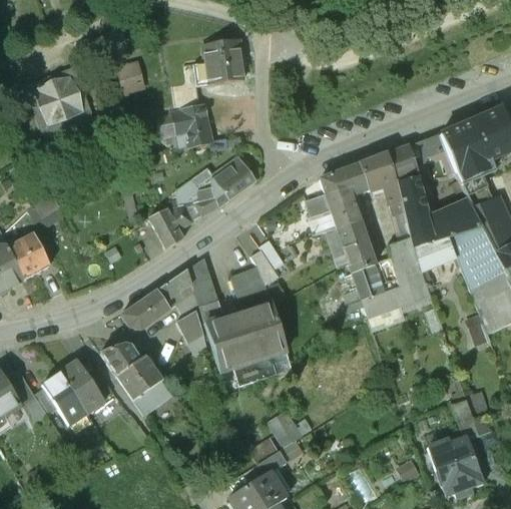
[(206,63),(193,65),(197,86),(199,85),(209,84),(209,85),(244,80),(240,50),(241,50),(239,40),(204,45),(206,63)]
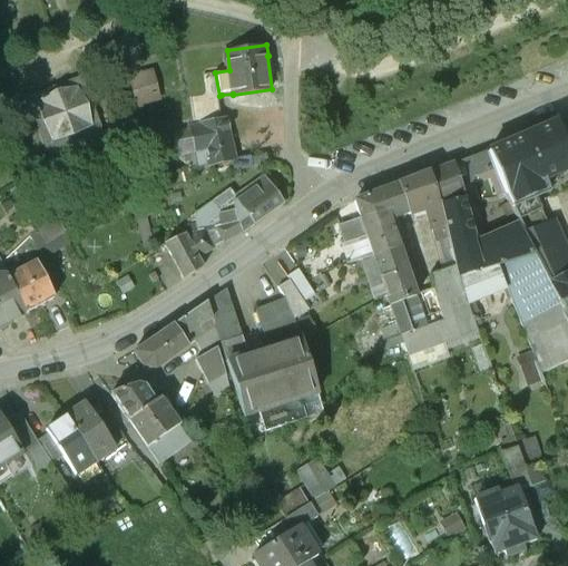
[(129,74),(137,108),(145,107),(144,101),(162,98),(155,68),(129,74)]
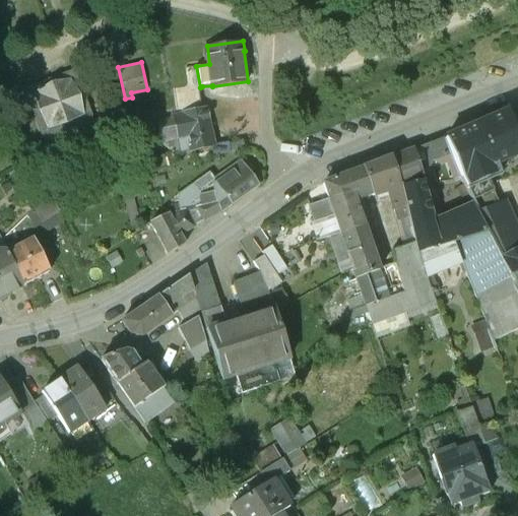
[(60,121),(60,123),(61,122),(64,129),(45,136),(52,154),(101,136),(94,118),(75,125),(72,119),(73,118),(73,117),(82,112),(80,102),(81,101),(80,100),(79,101),(76,90),(77,90),(76,88),(75,89),(70,80),(59,82),(59,81),(57,82),(58,83),(49,87),(48,85),(47,86),(37,92),(40,102),(38,103),(39,104),(40,104),(44,113),(43,114),(43,115),(44,114),(49,124),(60,121)]
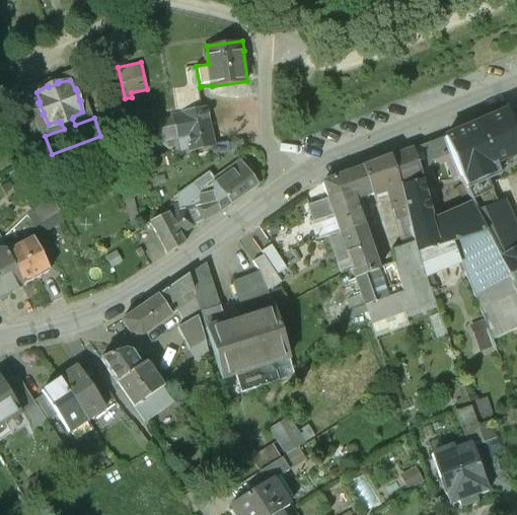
[(204,101),(202,86),(200,87),(177,90),(179,107),(182,106),(204,101)]
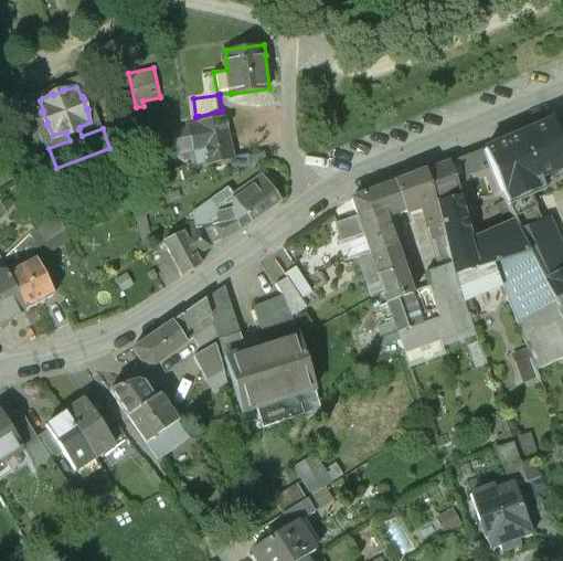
[(199,118),(200,122),(189,124),(189,123),(173,126),(180,152),(205,145),(209,159),(232,155),(221,114),(199,118)]
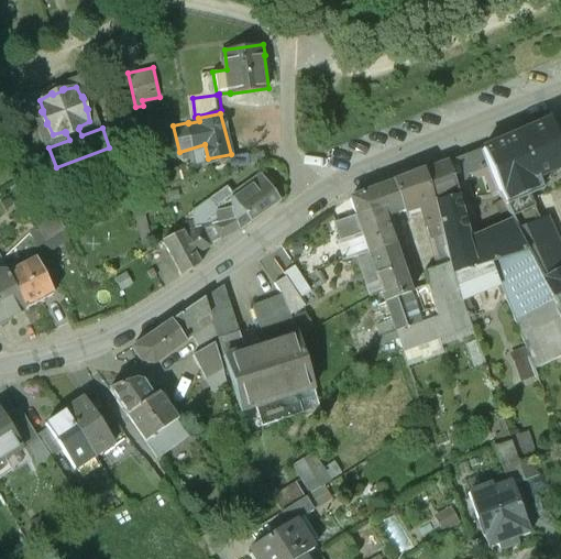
[(560,127),(557,117),(520,132),(539,175),(560,165),(560,127)]
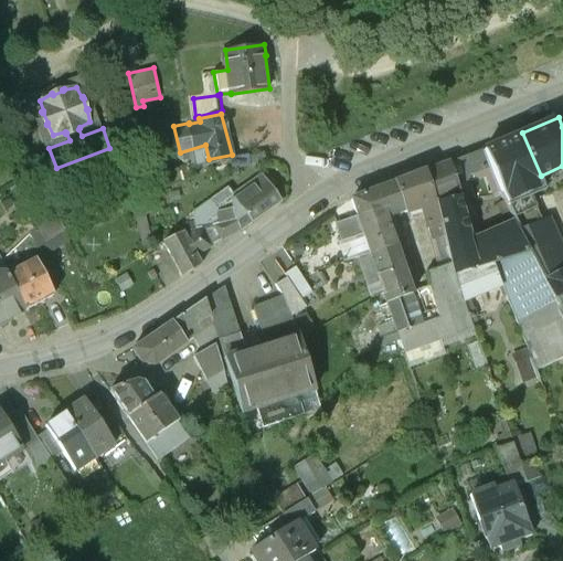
[(486,147),(509,202),(546,186),(541,176),(522,133),(486,147)]
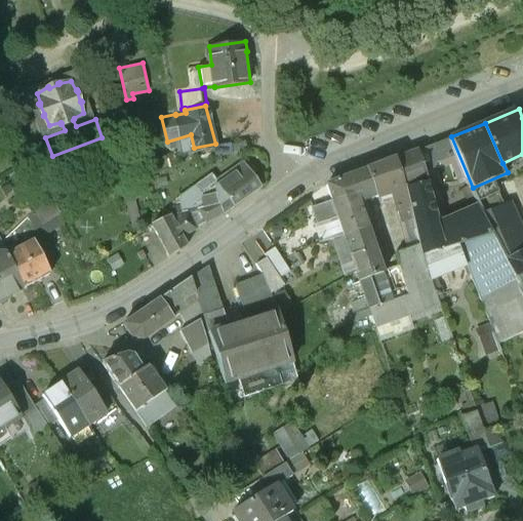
[(450,166),(460,162),(450,137),(431,145),(437,160),(447,156),(450,166)]
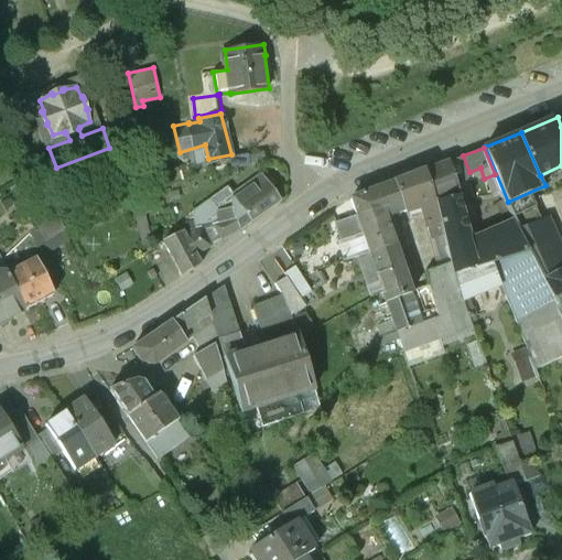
[(435,201),(460,194),(451,160),(427,169),(435,201)]
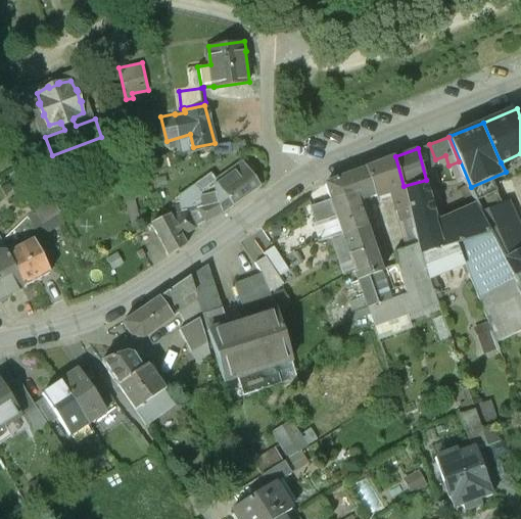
[(393,188),(404,186),(395,156),(367,167),(377,192),(393,188)]
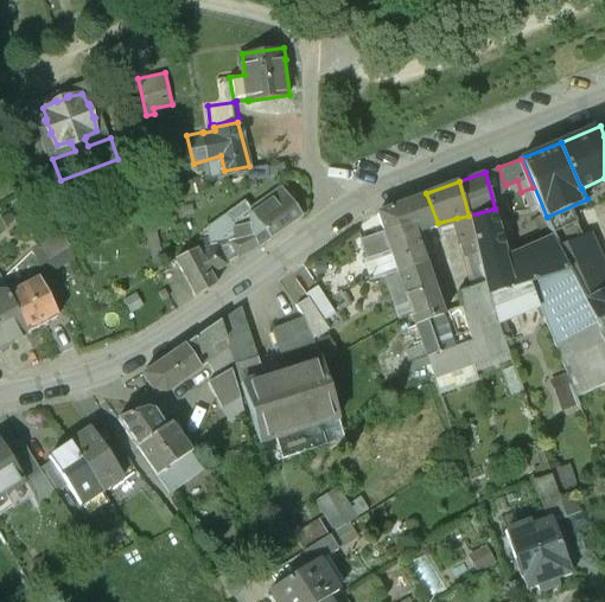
[(208,224),(211,242),(253,234),(258,241),(304,211),(281,184),(253,205),(248,198),(208,224)]
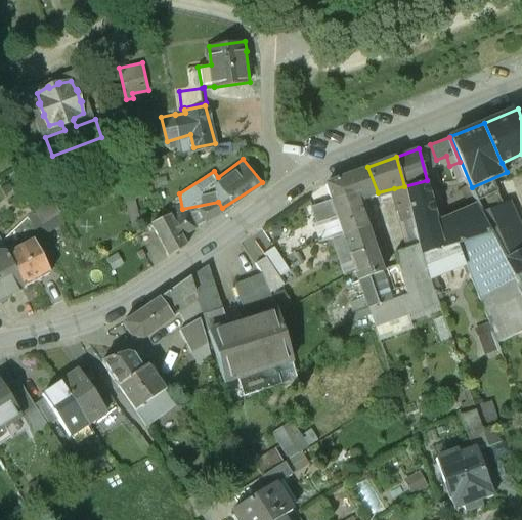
[(367,197),(378,192),(367,167),(328,181),(334,200),(357,191),(365,188),(367,197)]
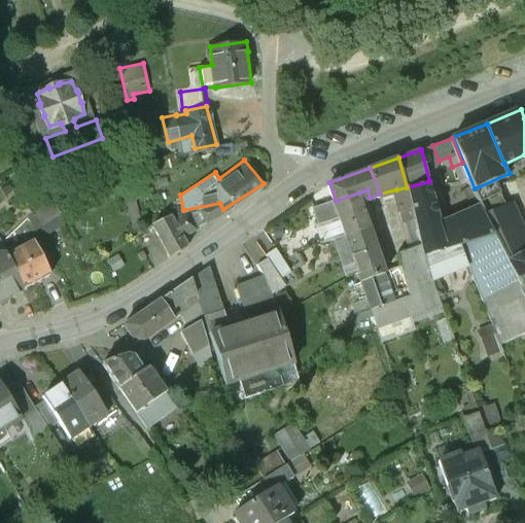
[(418,222),(439,217),(440,216),(430,181),(429,181),(407,187),(412,203),(418,222)]
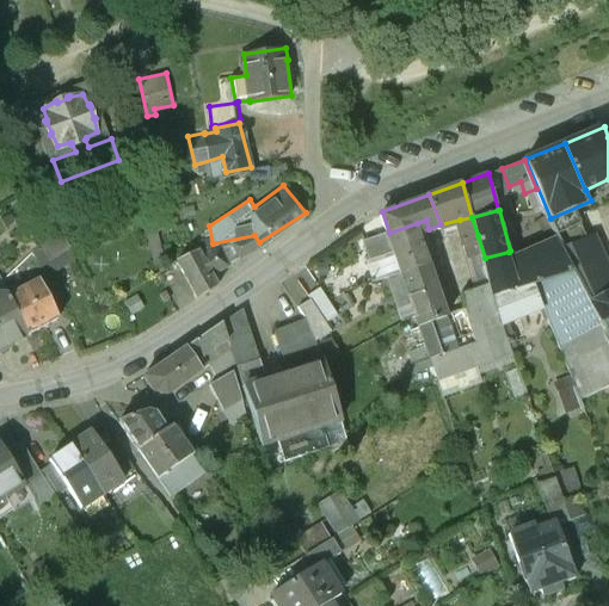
[(478,235),(472,217),(460,220),(466,239),(478,235)]
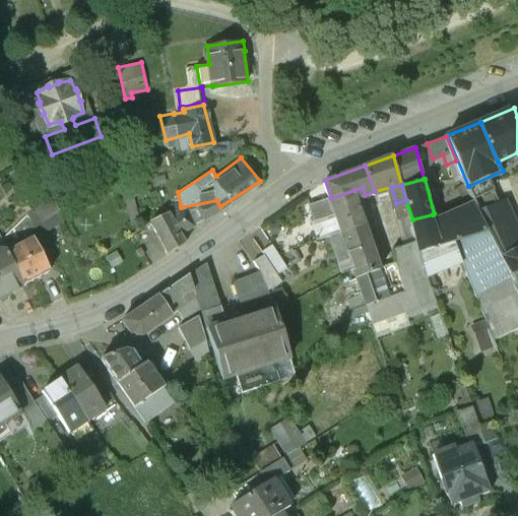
[(354,190),(331,198),(342,231),(366,222),(362,212),(370,209),(366,197),(358,199),(354,190)]
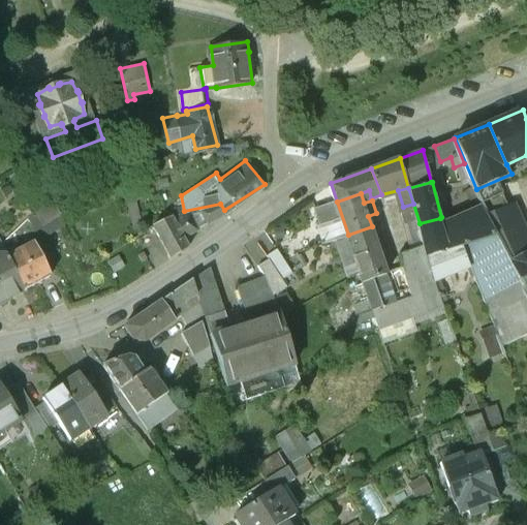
[(55,198),(29,215),(43,237),(65,223),(55,198)]
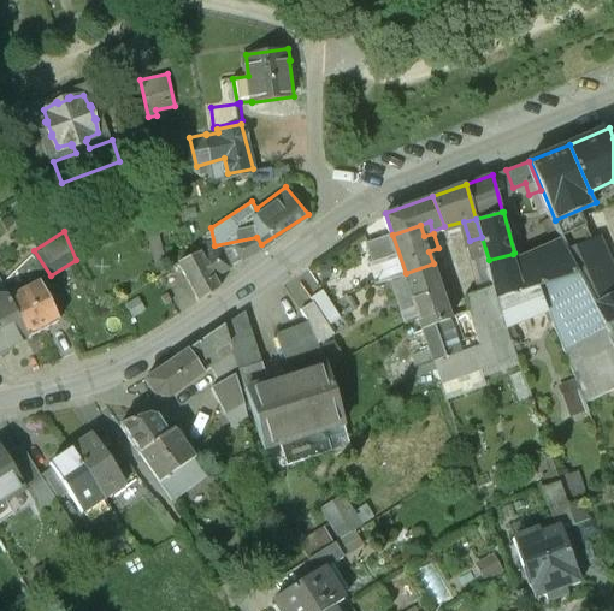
[(613,262),(601,233),(570,247),(597,301),(613,291),(613,262)]
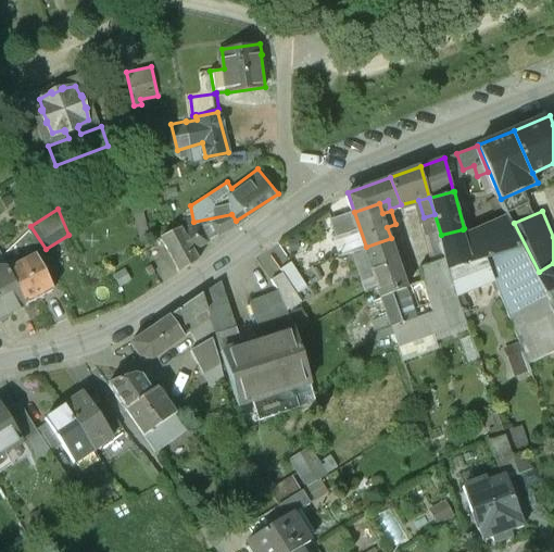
[(366,247),(354,212),(332,220),(342,246),(340,246),(342,251),(340,252),(341,253),(342,252),(342,253),(367,248),(366,247)]
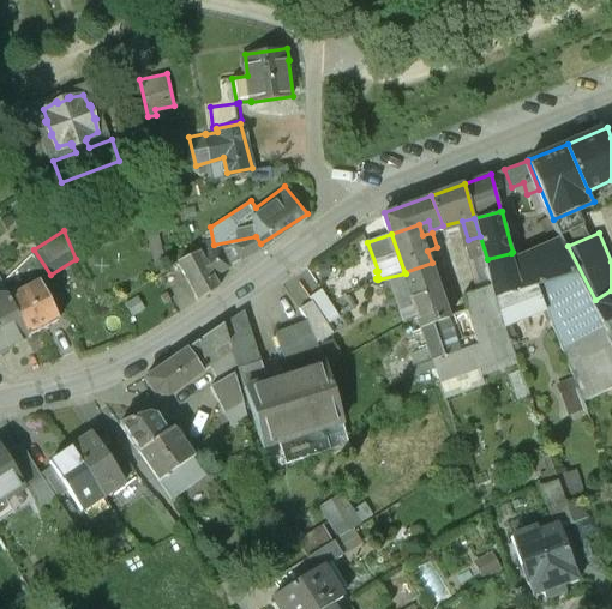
[(256,236),(214,245),(201,247),(179,258),(202,295),(220,282),(215,273),(262,246),(261,243),(256,236)]
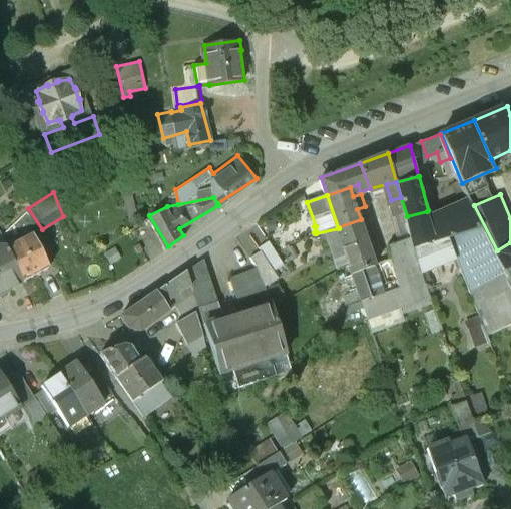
[(449,236),(482,226),(468,197),(428,215),(435,239),(433,240),(434,241),(449,236)]
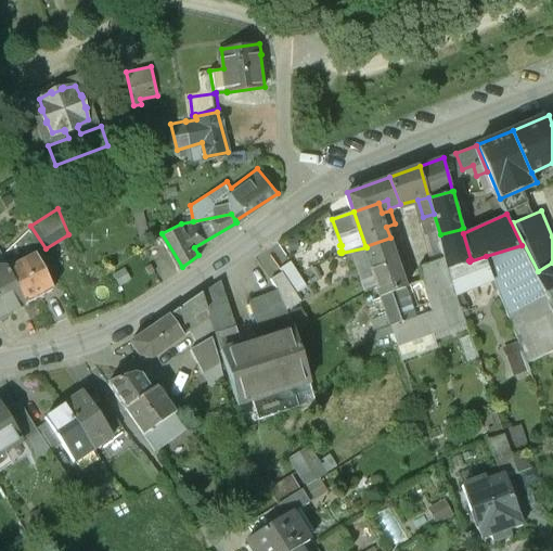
[(486,256),(470,261),(468,260),(471,259),(463,233),(462,229),(440,234),(441,240),(439,240),(444,256),(447,266),(455,292),(494,277),(486,256)]
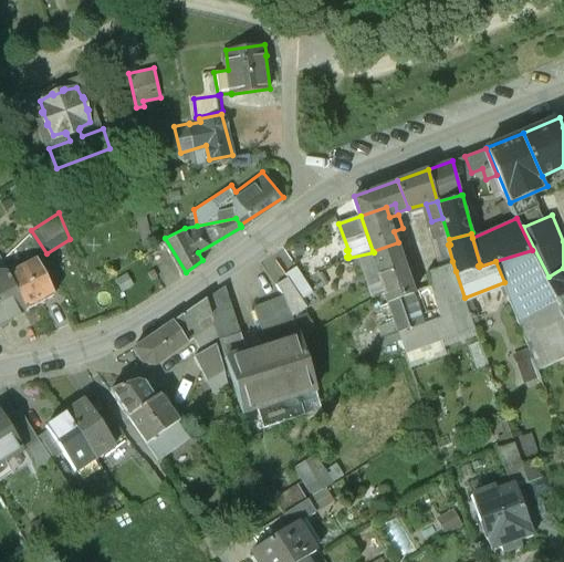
[(398,242),(373,251),(374,252),(389,299),(401,294),(403,294),(403,293),(405,292),(414,289),(411,284),(408,273),(416,270),(413,260),(405,263),(398,242)]
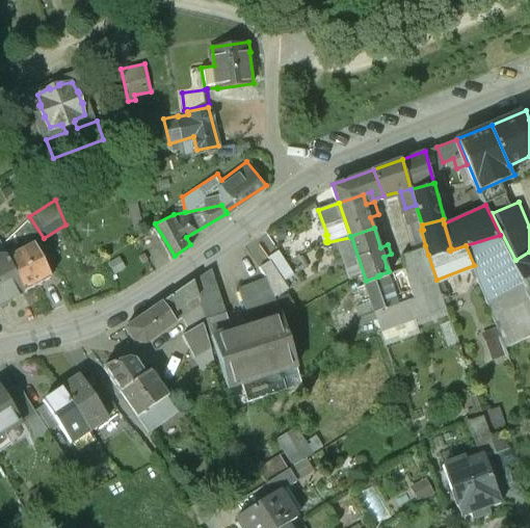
[(529,290),(514,260),(500,235),(466,245),(474,265),(507,345),(529,336),(529,290)]
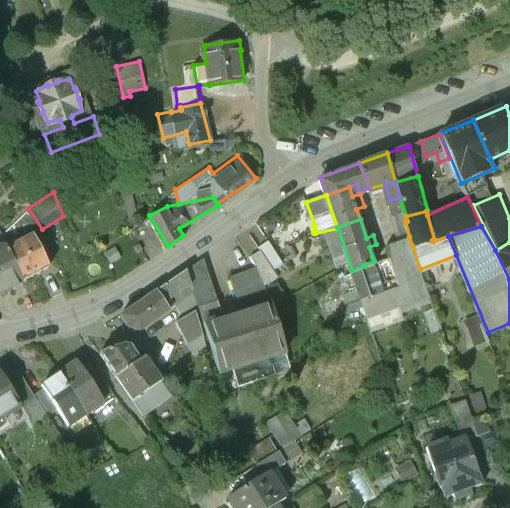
[(34,231),(8,244),(24,278),(51,264),(34,231)]
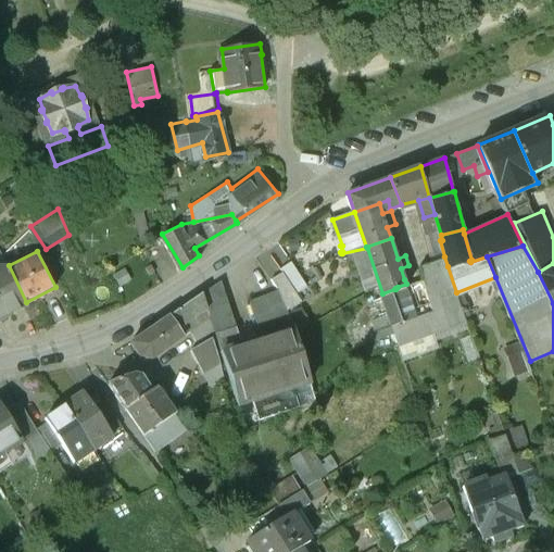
[(448,266),(444,256),(422,265),(424,277),(407,284),(418,314),(458,300),(456,292),(448,266)]
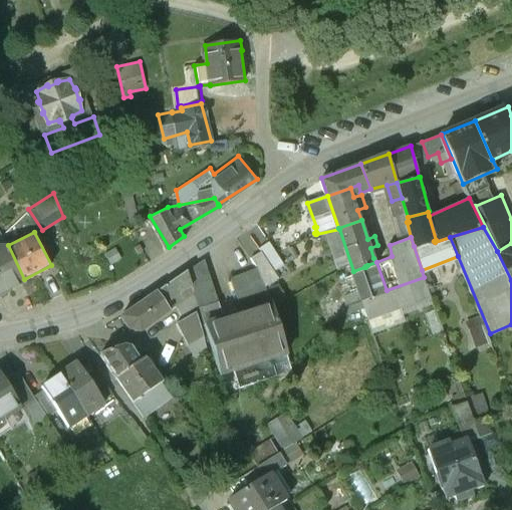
[(261,246),(276,269),(286,263),(270,240),(261,246)]
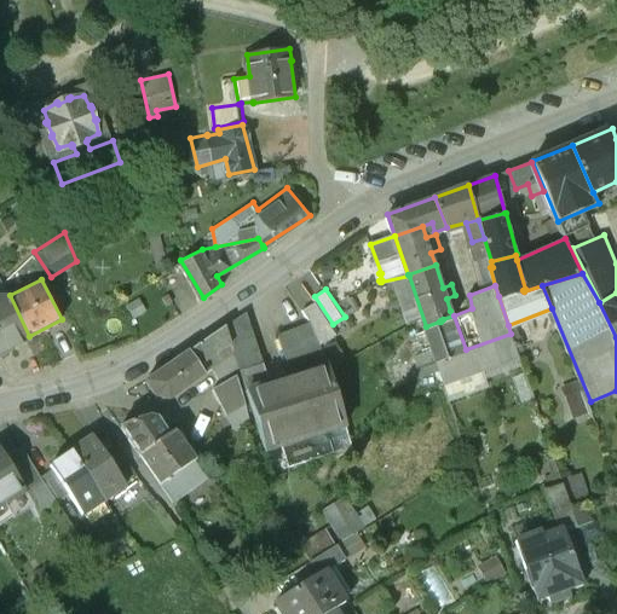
[(616,293),(600,302),(599,302),(616,337),(616,293)]
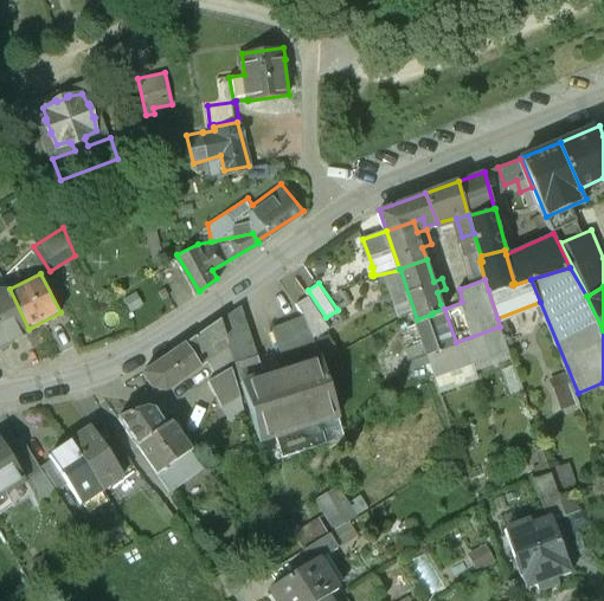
[(0,343),(29,329),(10,289),(0,289),(0,343)]
